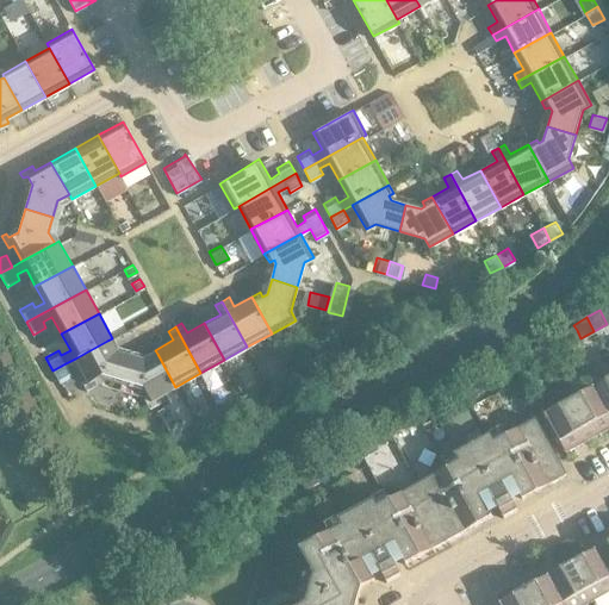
[(559,350),(552,337),(539,344),(546,357),(559,350)]
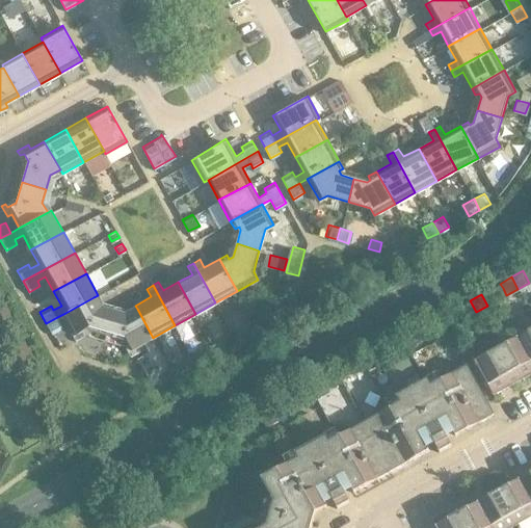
[(100,308),(94,297),(65,313),(73,327),(70,330),(75,340),(79,337),(77,333),(85,328),(107,335),(113,312),(100,308)]
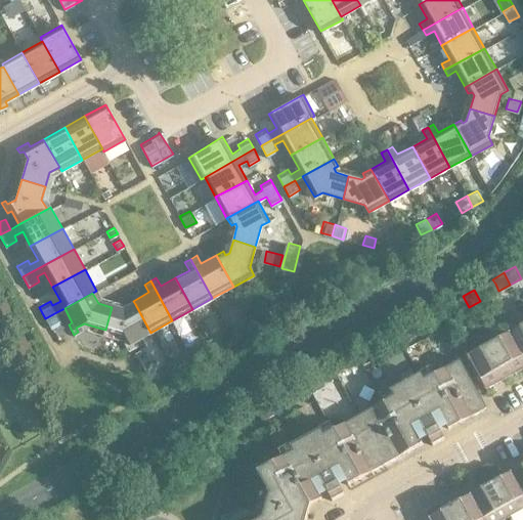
[(469,307),(463,296),(451,302),(458,313),(469,307)]
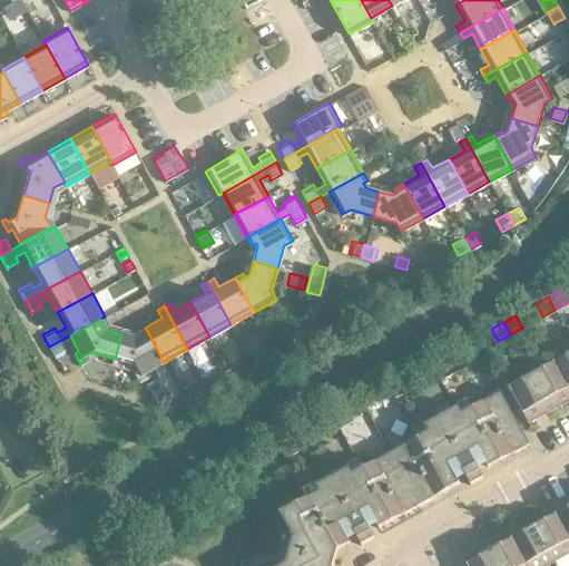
[(164,362),(147,331),(136,338),(121,334),(115,359),(137,366),(140,373),(136,376),(139,381),(150,374),(148,370),(164,362)]
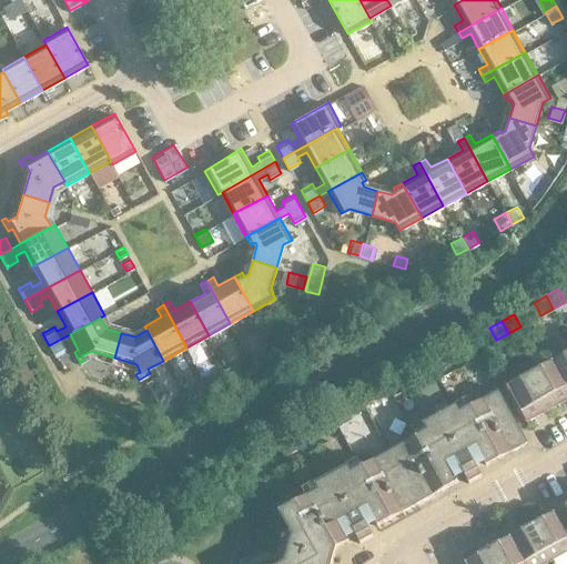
[(281,338),(270,343),(276,354),(287,349),(281,338)]
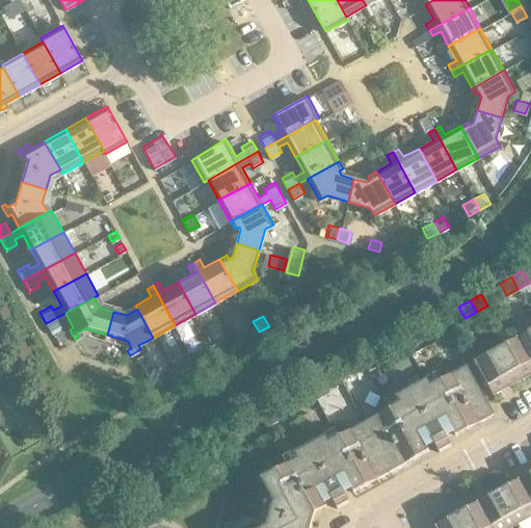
[(62,326),(57,317),(46,323),(52,333),(62,326)]
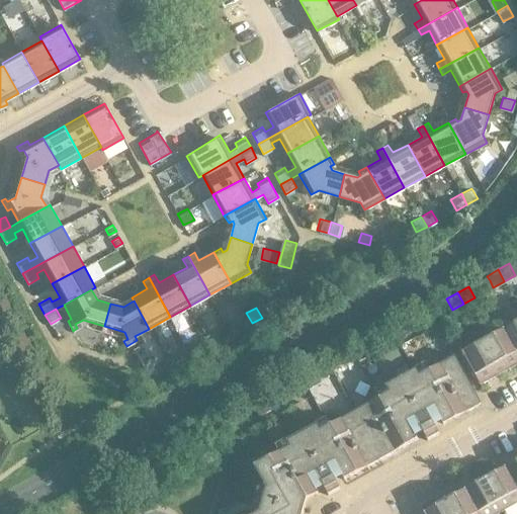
[(252,323),(246,313),(236,319),(241,329),(252,323)]
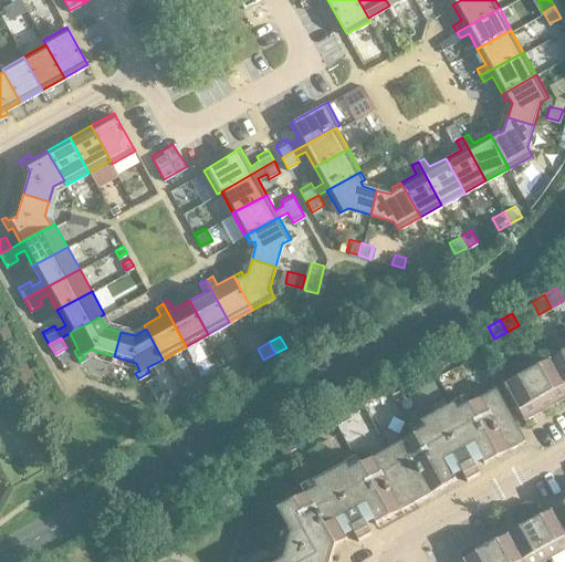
[(564,349),(548,357),(564,386),(564,349)]
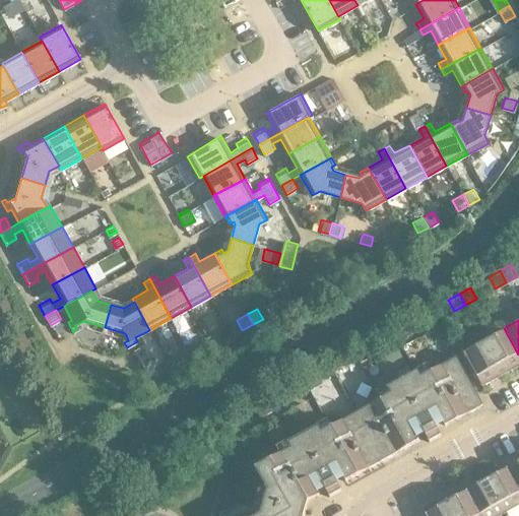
[(392,327),(398,337),(399,339),(410,332),(404,321),(392,327)]
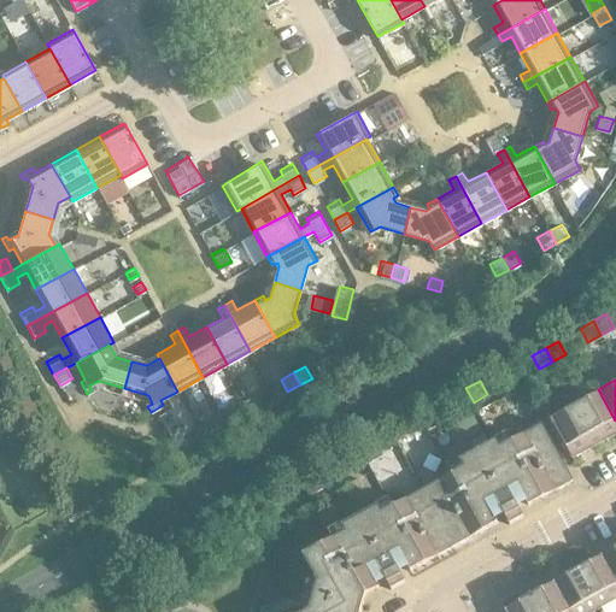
[(615,430),(615,421),(598,389),(574,404),(596,442),(615,430)]
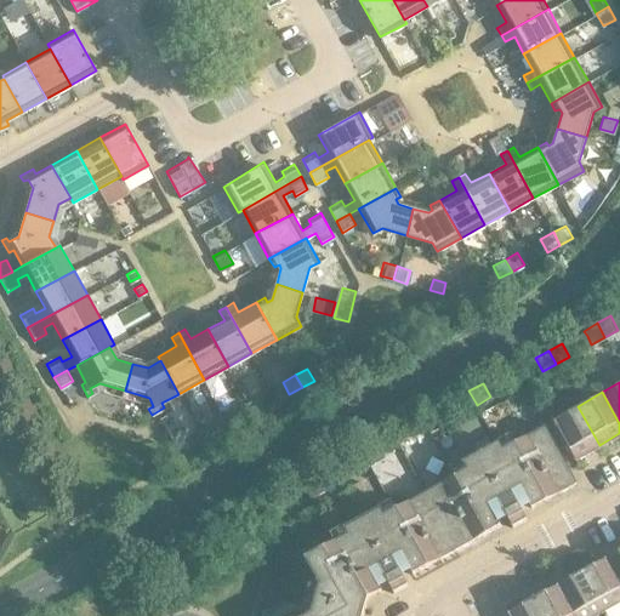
[(259,394),(246,401),(254,414),(266,408),(259,394)]
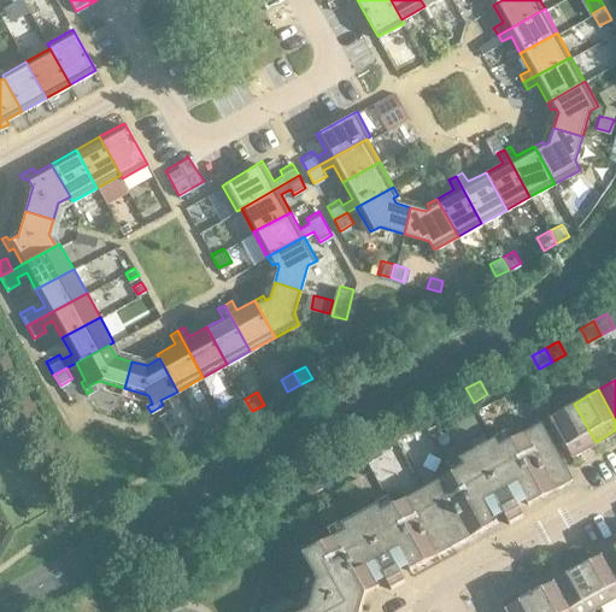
[(252,411),(245,399),(233,406),(240,418),(252,411)]
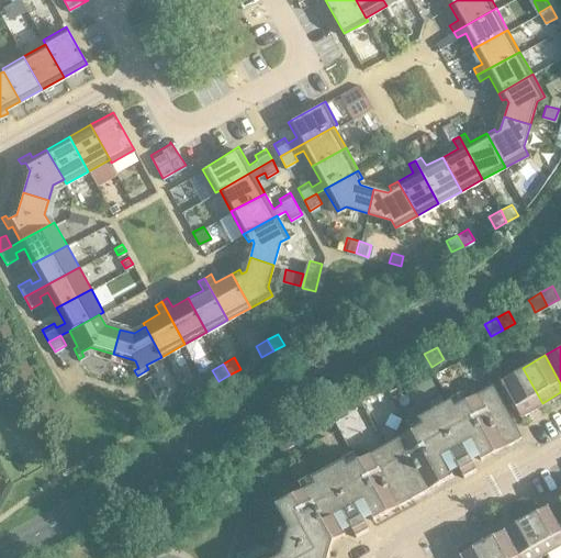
[(542,403),(523,368),(501,380),(520,415),(542,403)]
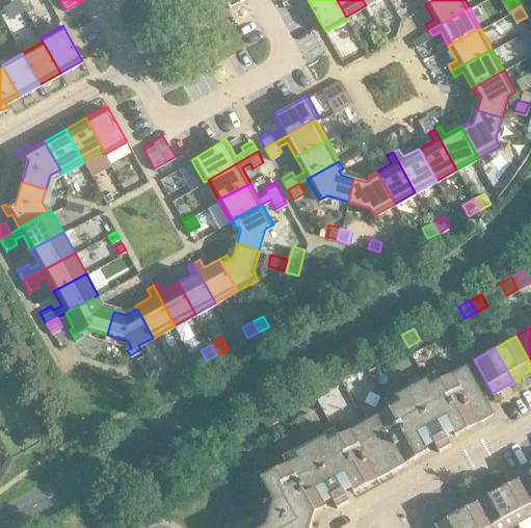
[(362,358),(363,360),(368,369),(379,363),(373,350),(362,358)]
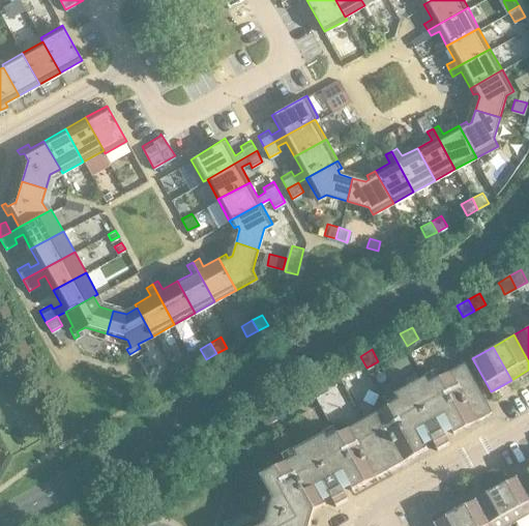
[(180,359),(169,366),(175,376),(186,371),(180,359)]
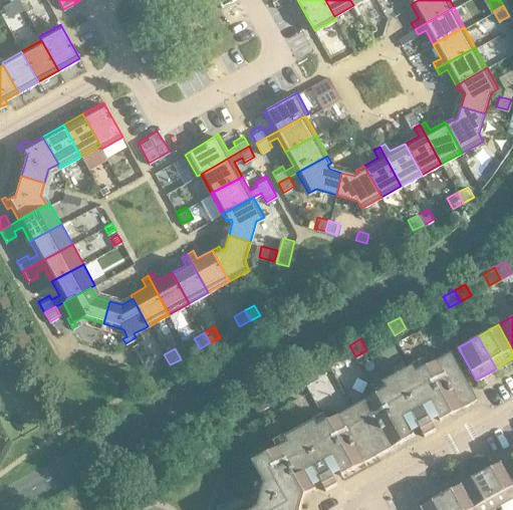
[(476,399),(450,351),(416,370),(413,364),(410,365),(406,368),(398,373),(382,381),(386,387),(361,401),(350,407),(376,454),(414,434),(410,427),(417,423),(424,435),(435,429),(428,417),(435,413),(439,419),(476,399)]
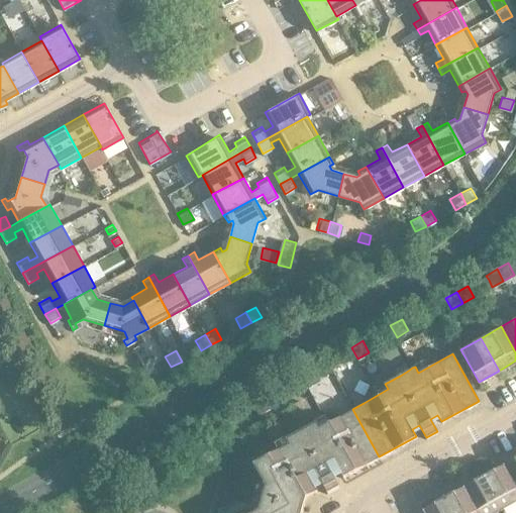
[(171,367),(165,356),(155,363),(161,373),(171,367)]
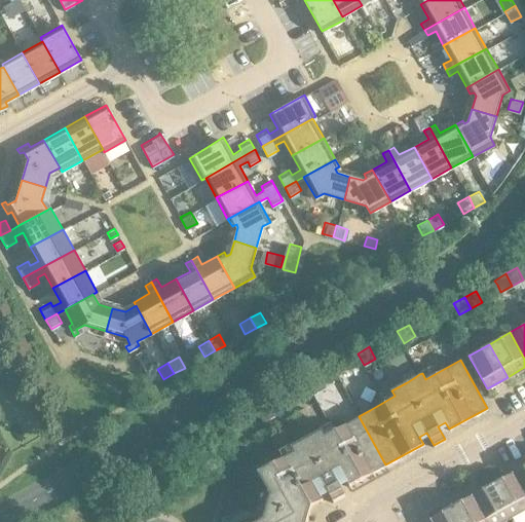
[(295,387),(298,394),(302,399),(314,392),(325,386),(317,375),(295,387)]
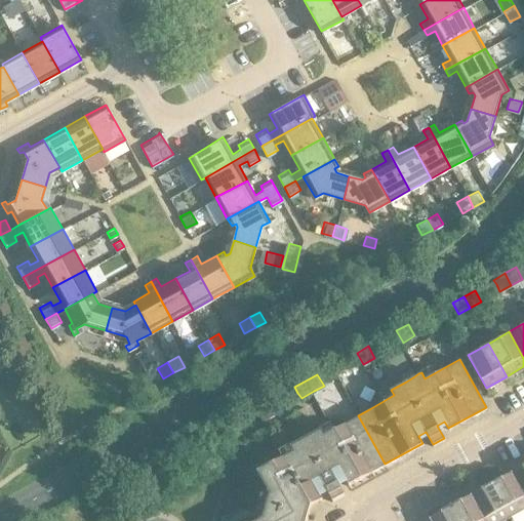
[(255,408),(262,418),(262,419),(274,413),(267,402),(255,408)]
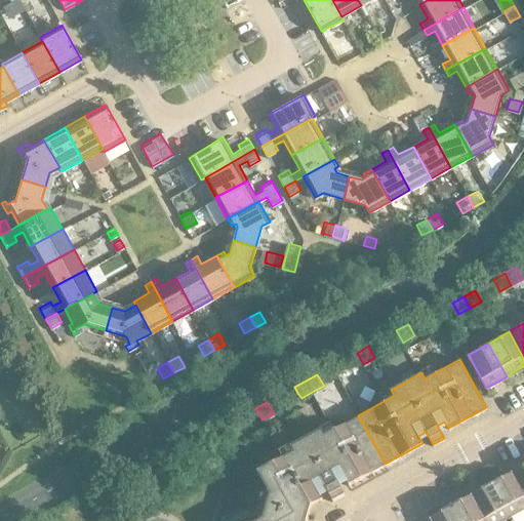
[(385,464),(358,415),(348,421),(323,434),(320,428),(295,442),(291,444),(290,444),(293,450),(256,471),(269,493),(266,506),(306,518),(310,505),(311,505),(329,494),(332,499),(344,493),(336,481),(345,477),(348,484),(385,464)]
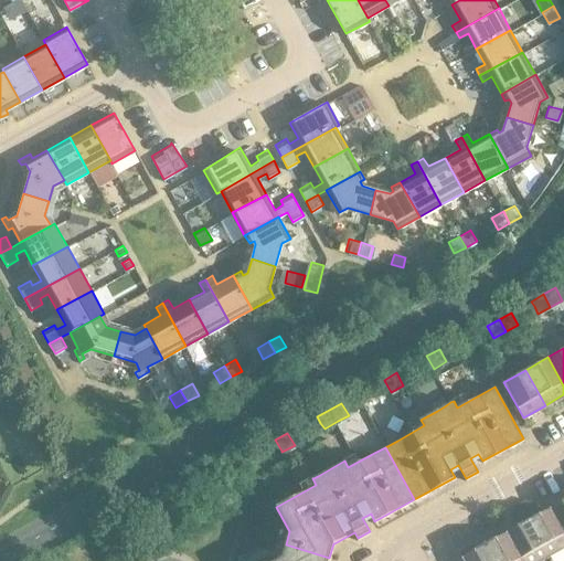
[(524,497),(518,501),(525,514),(538,507),(533,500),(524,497)]
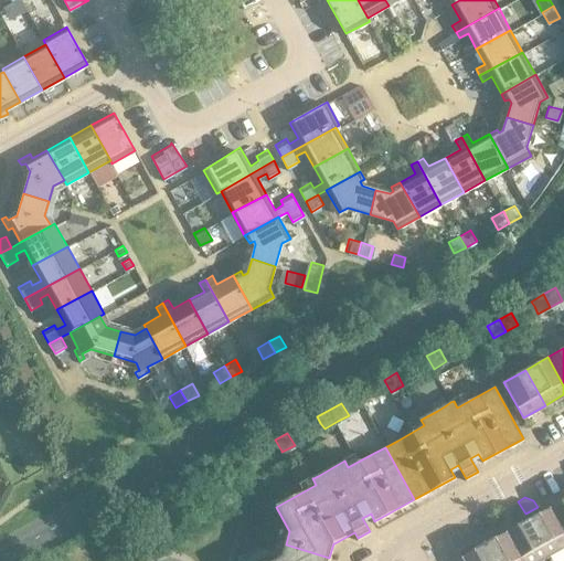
[(563,499),(551,507),(563,531),(563,499)]
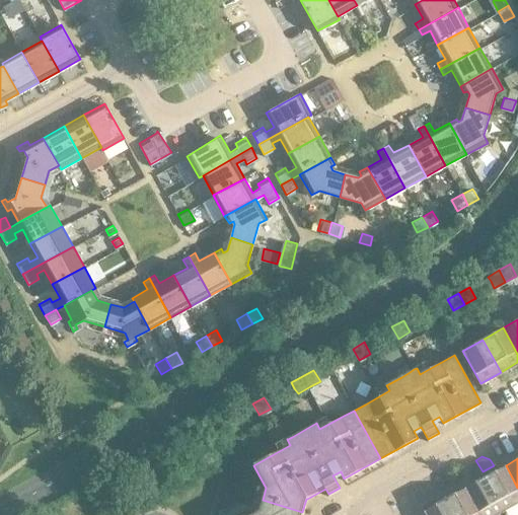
[(483,471),(475,460),(470,463),(467,471),(471,477),(483,471)]
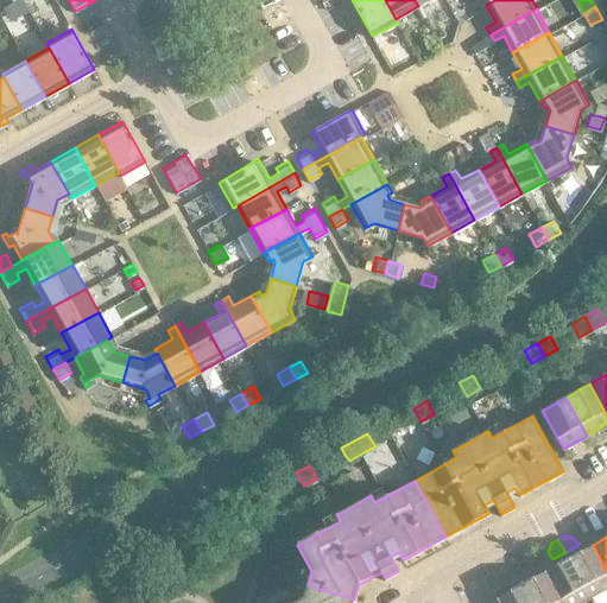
[(606,586),(606,571),(593,545),(568,558),(589,597),(606,586)]
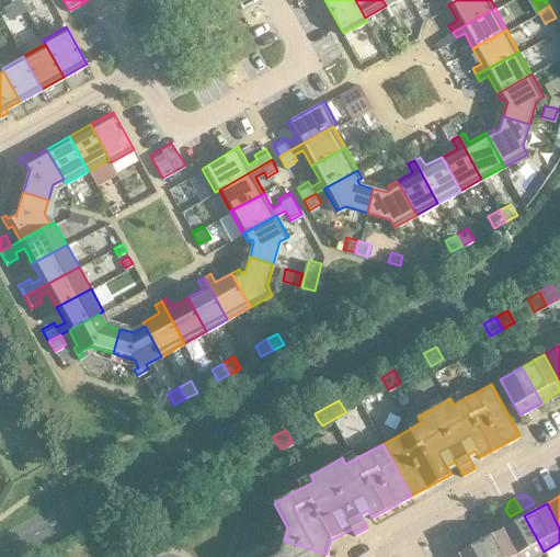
[(258,519),(243,514),(240,527),(253,532),(258,519)]
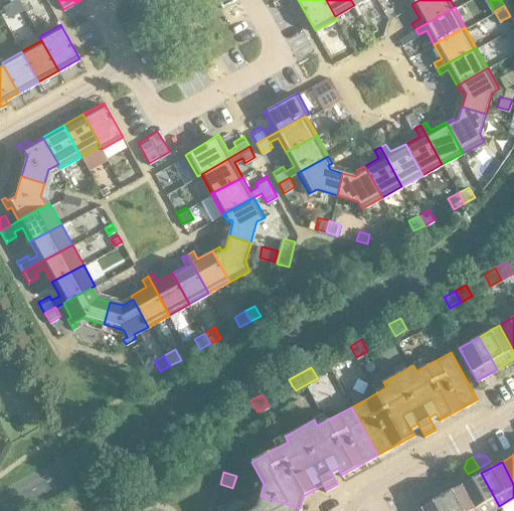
[(489,510),(499,506),(481,473),(461,485),(475,510),(489,510)]
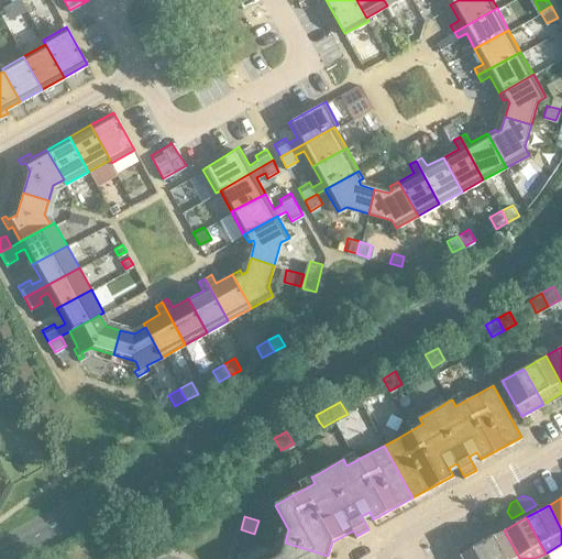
[(254,534),(241,529),(237,543),(251,547),(254,534)]
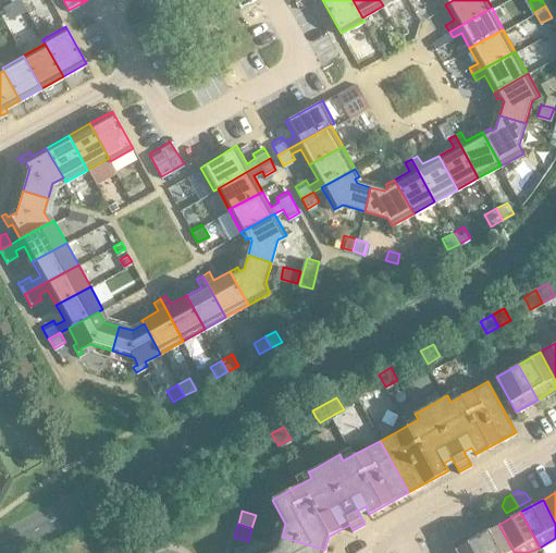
[(514,552),(498,525),(477,537),(485,552),(514,552)]
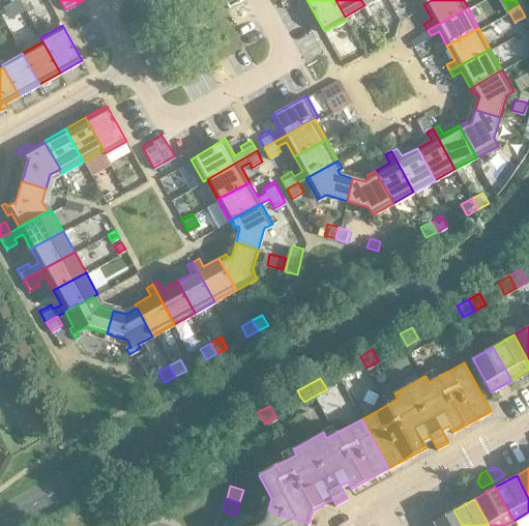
[(307,525),(309,523),(268,510),(264,524),(259,525),(307,525)]
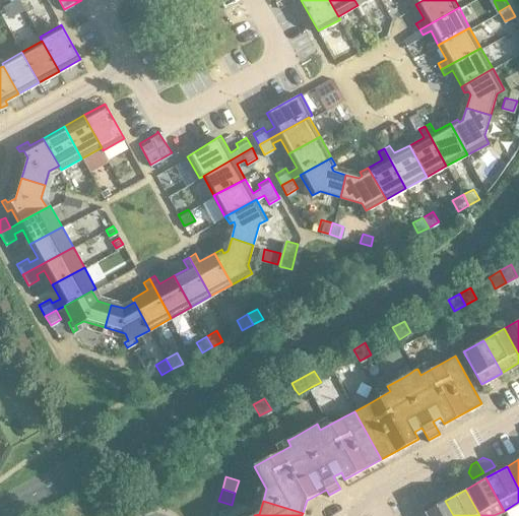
[(453,515),(445,501),(425,512),(426,515),(453,515)]
